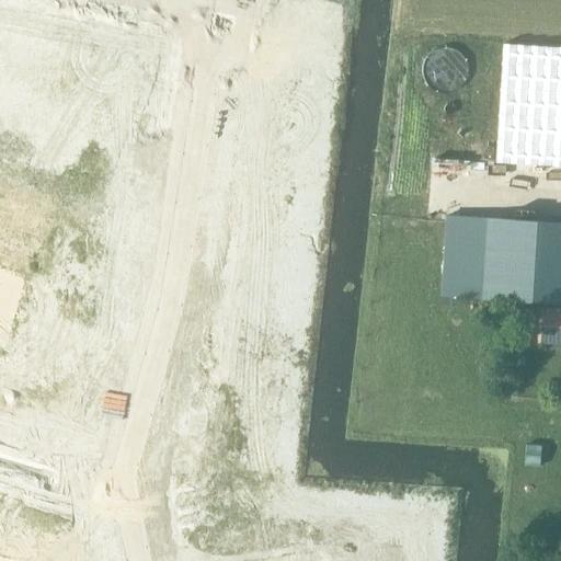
[(13,0),(2,0),(0,12),(0,41),(16,45),(25,2),(13,0)]
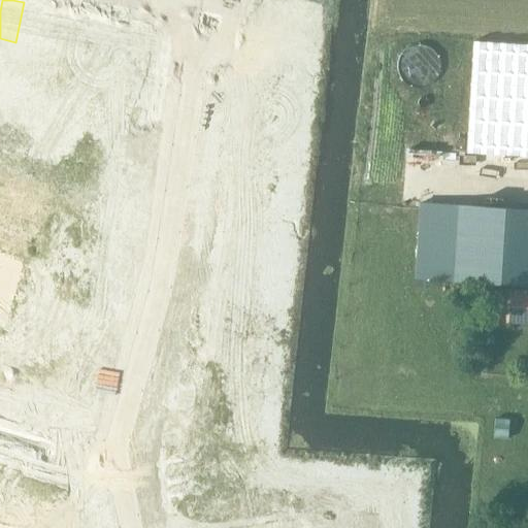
[(24,2),(15,42),(36,46),(44,6),(24,2)]
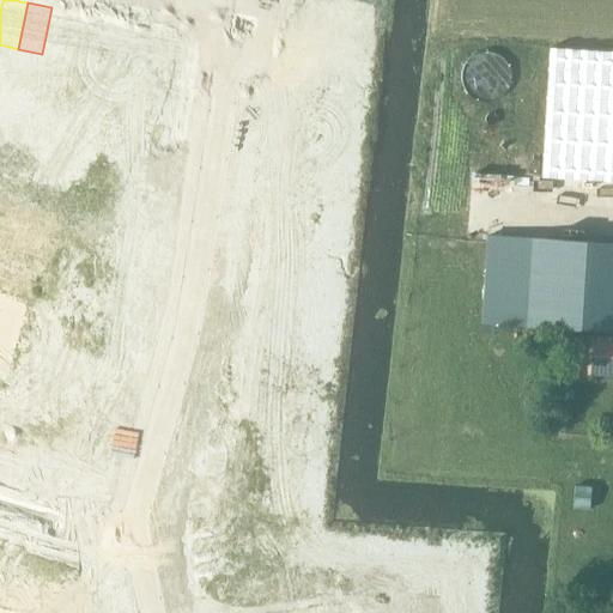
[(52,7),(42,54),(66,59),(76,12),(52,7)]
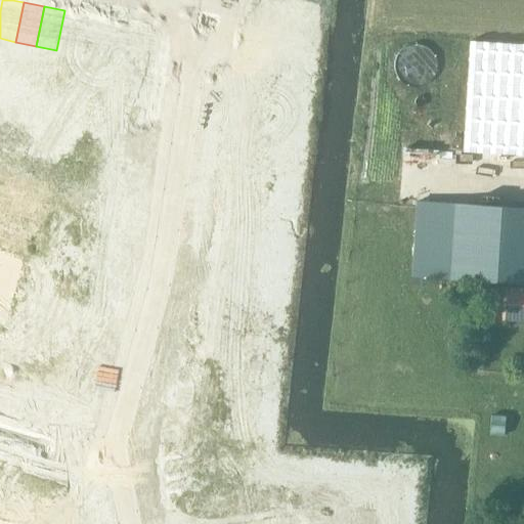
[(64,10),(56,50),(78,54),(86,14),(64,10)]
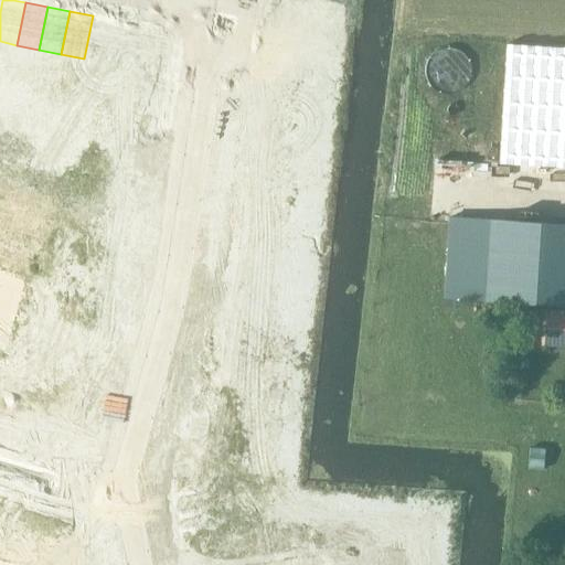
[(131,36),(127,63),(172,71),(177,44),(159,42),(161,28),(134,23),(131,36)]
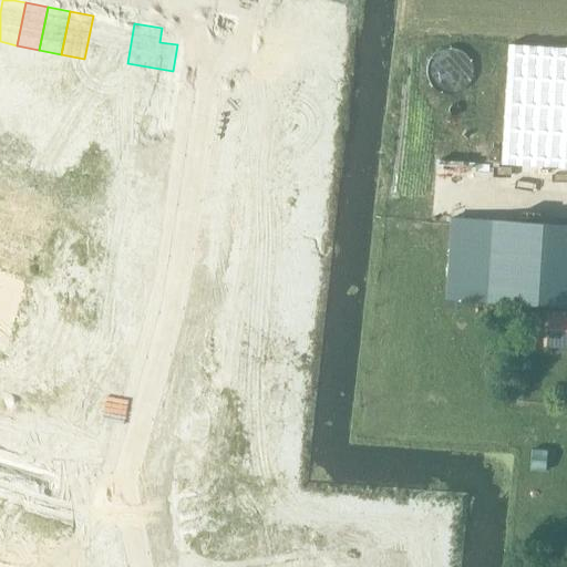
[(257,41),(253,69),(260,70),(307,76),(312,35),(285,31),(282,44),(257,41)]
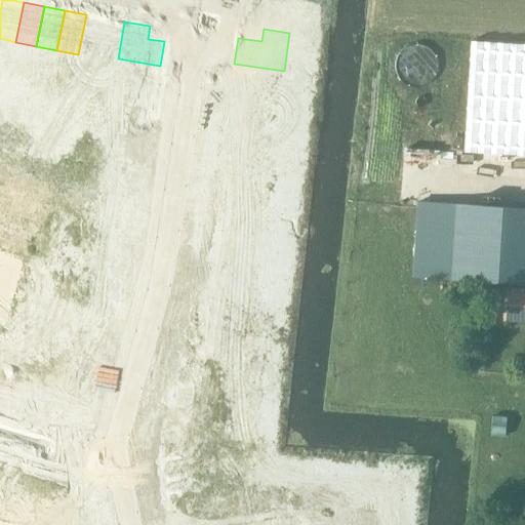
[(524,44),(470,41),(463,152),(524,155),(524,44)]
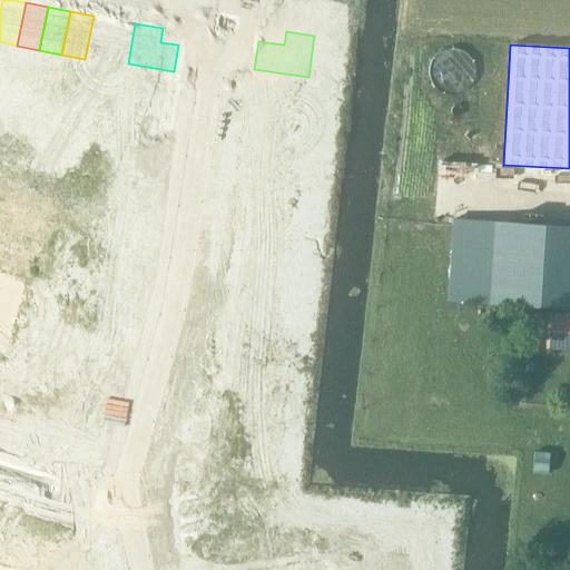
[(124,91),(121,105),(149,109),(151,95),(170,98),(174,71),(128,64),(124,91)]
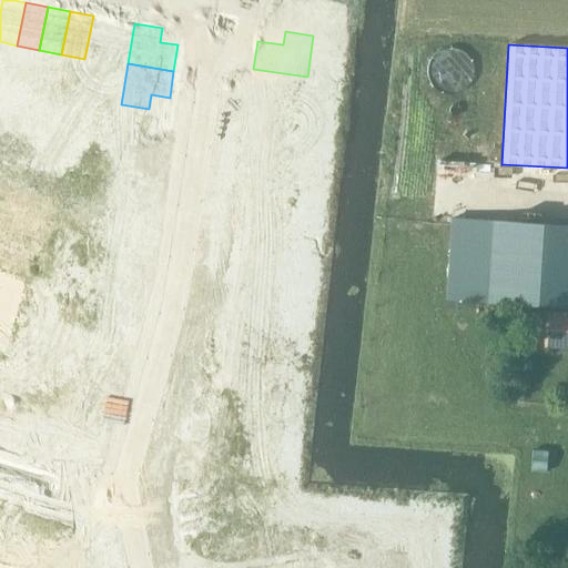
[(3,70),(0,83),(9,84),(12,71),(3,70)]
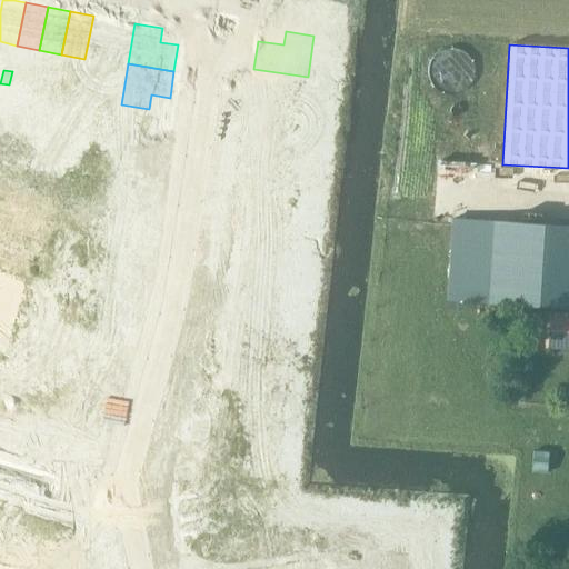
[(261,70),(257,98),(276,100),(273,115),(301,119),(308,77),(261,70)]
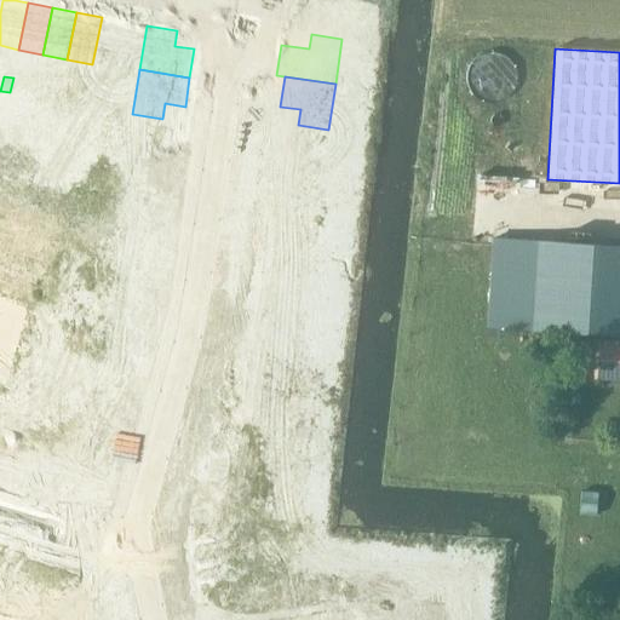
[(13,78),(10,92),(19,95),(22,80),(13,78)]
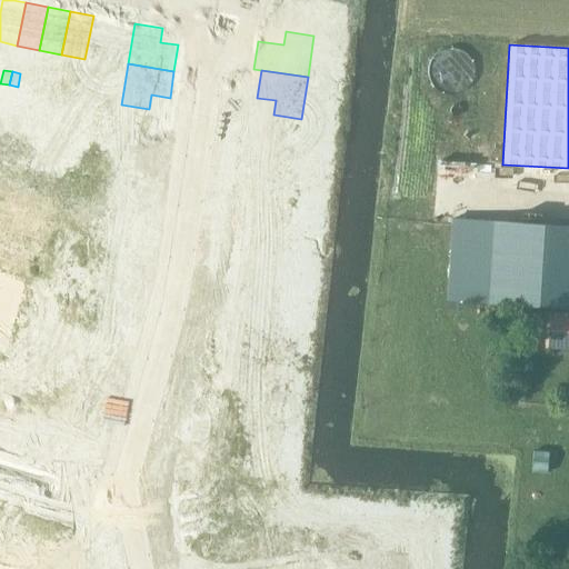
[(48,79),(45,91),(53,93),(57,80),(48,79)]
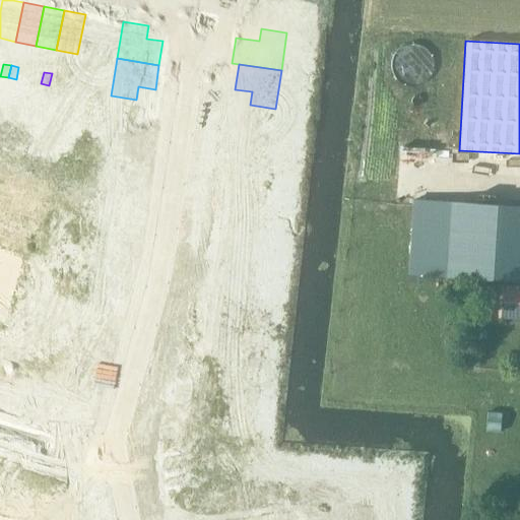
[(52,73),(49,85),(57,86),(59,75),(52,73)]
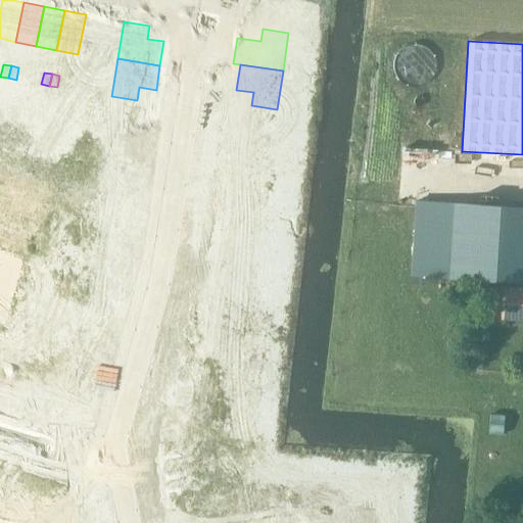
[(109,101),(106,123),(147,130),(151,107),(109,101)]
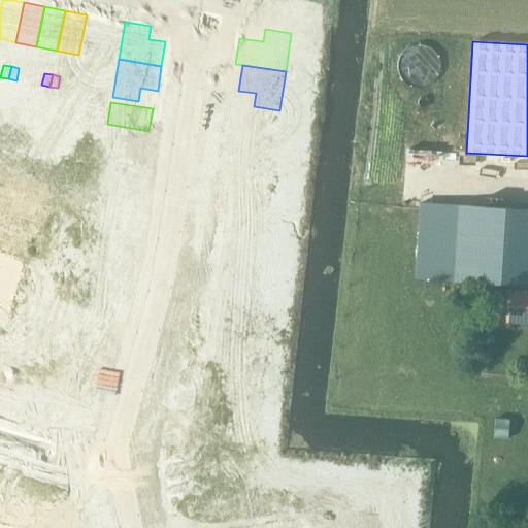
[(57,108),(56,117),(68,118),(69,109),(57,108)]
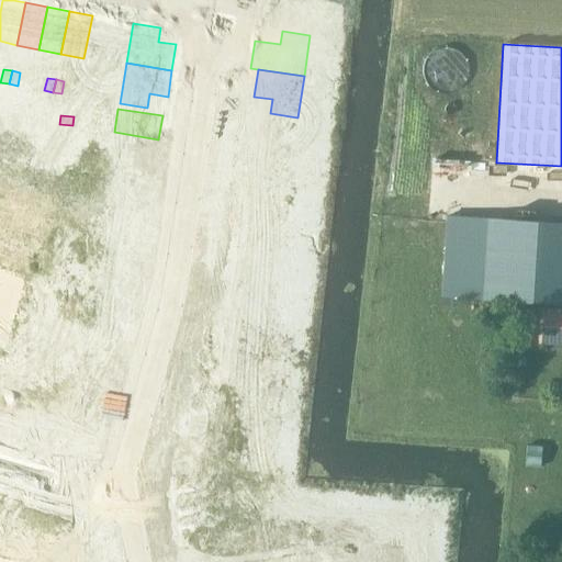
[(59,124),(58,132),(71,134),(72,125),(59,124)]
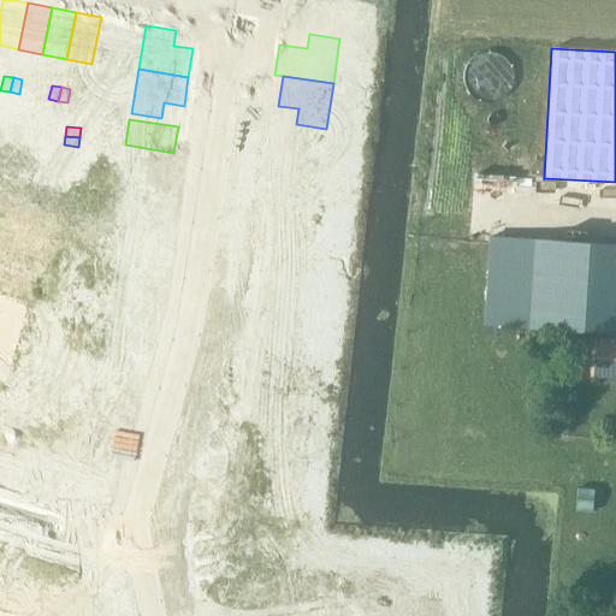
[(125,144),(122,169),(170,177),(173,153),(125,144)]
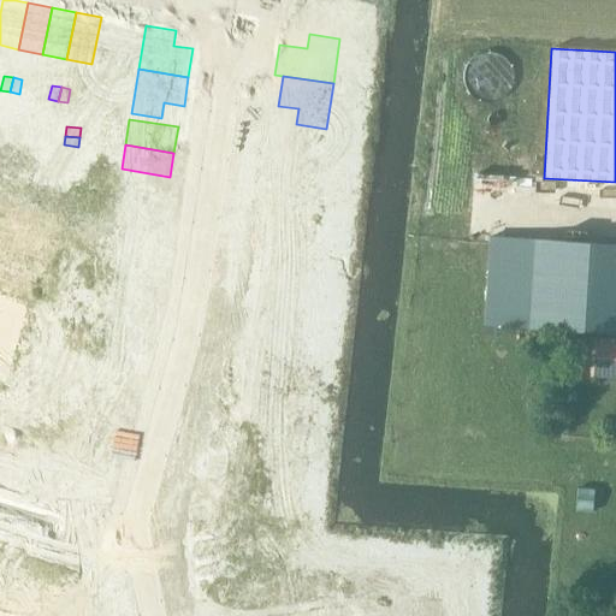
[(59,175),(58,184),(72,187),(73,177),(59,175)]
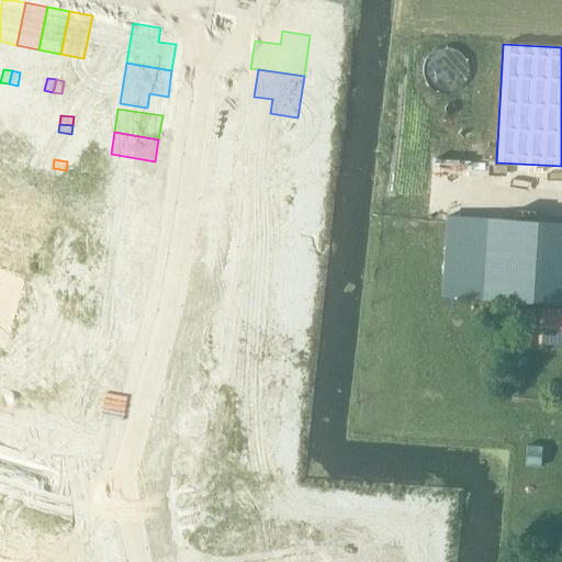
[(53,168),(52,177),(64,179),(66,170),(53,168)]
